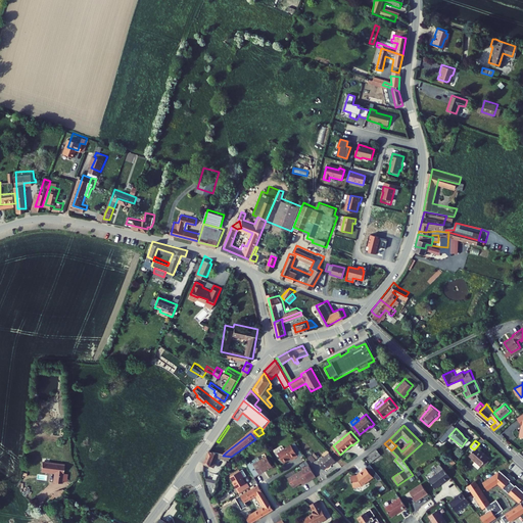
[(293,458),(294,458),(300,454),(293,442),(280,450),(286,461),(290,458),(293,457),(293,458)]
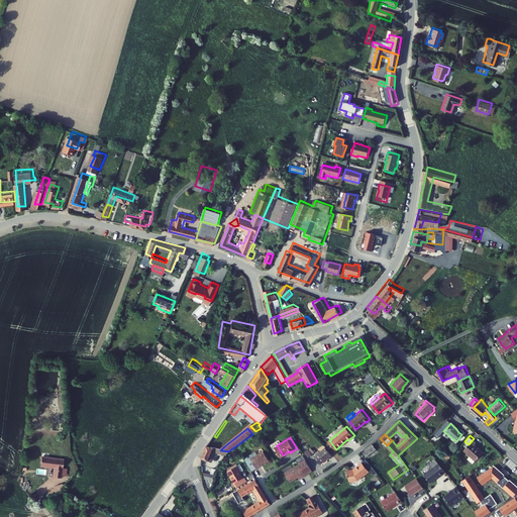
[(477,441),(474,438),(469,444),(464,449),(472,454),(470,457),(475,461),(477,458),(478,459),(479,457),(481,455),(483,456),(485,454),(483,452),(484,450),(481,448),(475,443),(476,442),(477,441)]
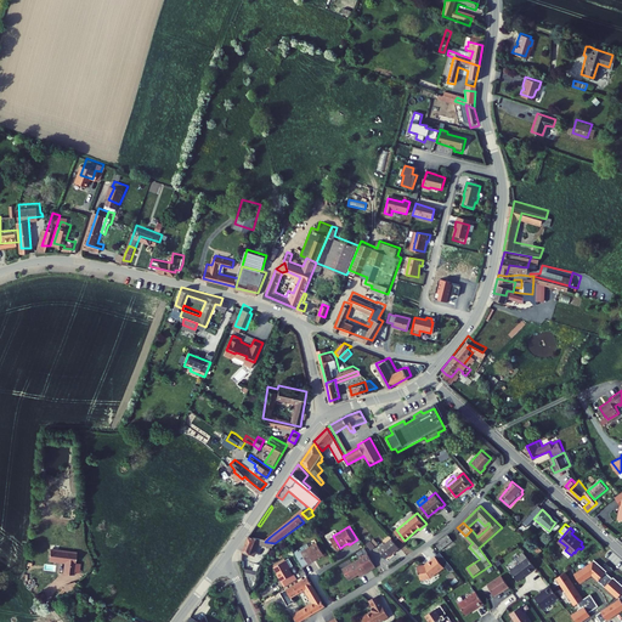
[(437,544),(442,549),(454,539),(451,533),(437,544)]
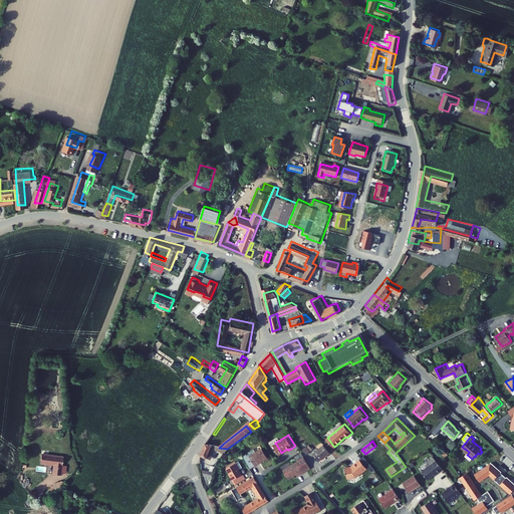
[(314,452),(321,460),(331,452),(325,443),(314,452)]
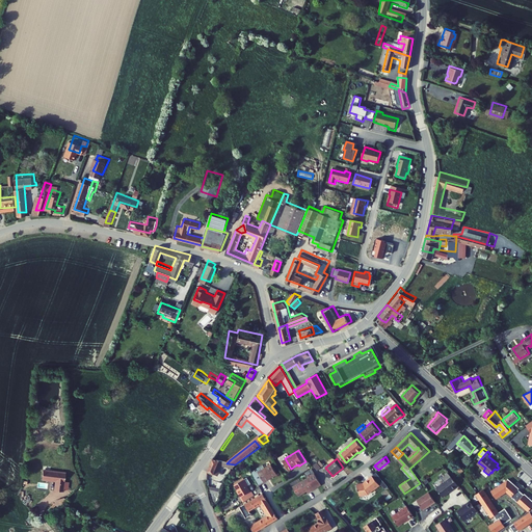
[(227,463),(212,461),(207,473),(217,478),(221,468),(230,469),(235,464),(227,463)]
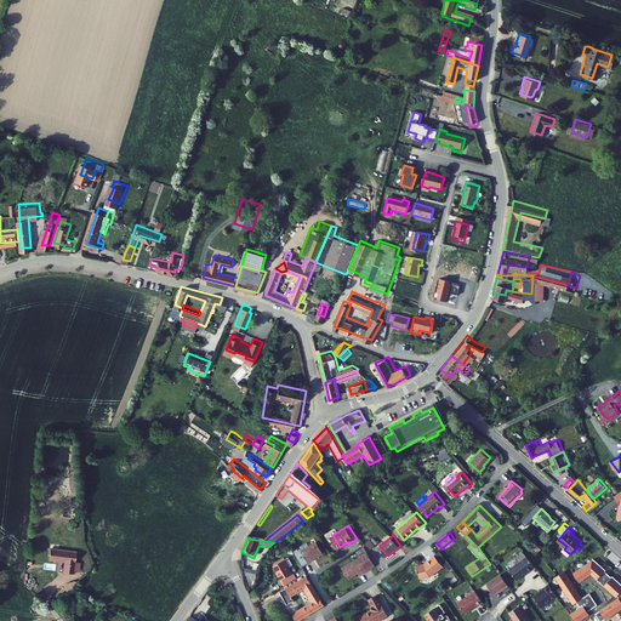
[(370,550),(377,545),(372,539),(366,543),(370,550)]
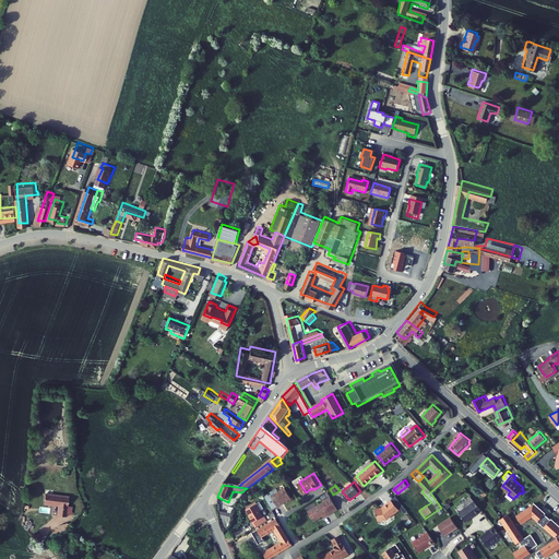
[(273,494),(268,497),(274,508),(293,496),(286,486),(280,489),(277,486),(271,490),(273,494)]
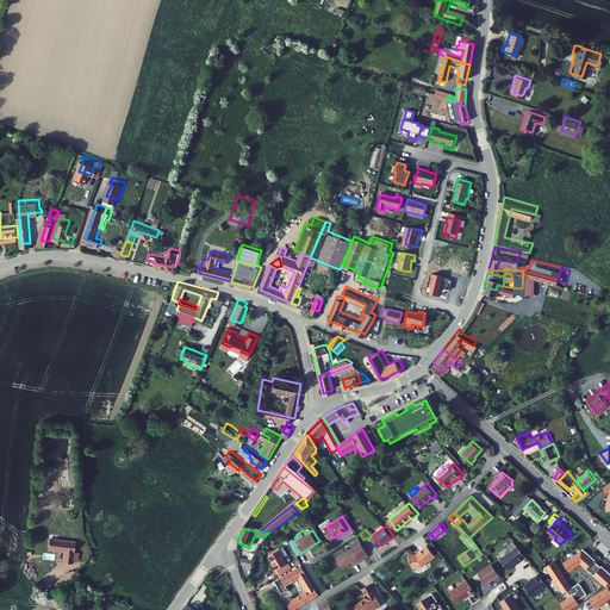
[(338,554),(343,565),(354,559),(355,562),(362,558),(361,556),(371,552),(363,540),(338,554)]
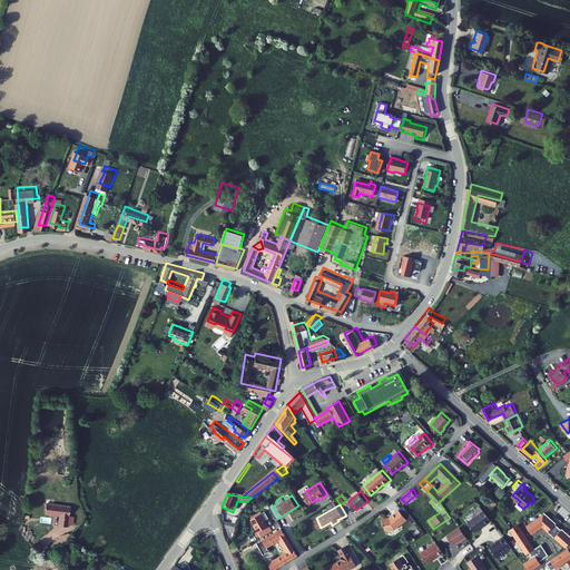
[(71,508),(47,505),(47,514),(61,517),(60,527),(69,528),(70,526),(70,517),(71,508)]
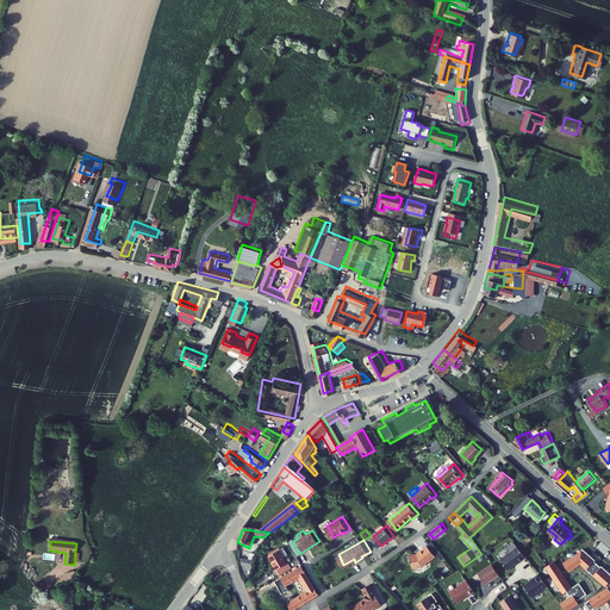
[(527,558),(516,543),(508,549),(511,554),(502,561),(510,571),(516,566),(515,566),(520,562),(521,562),(527,558)]
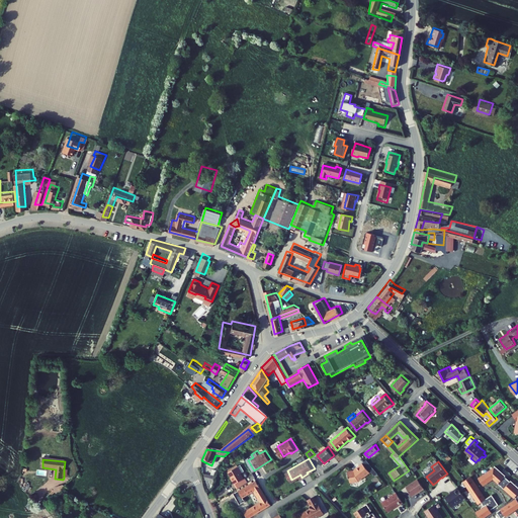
[(371,471),(363,462),(360,465),(360,466),(355,470),(354,470),(349,470),(350,478),(351,478),(352,482),(360,481),(365,476),(366,477),(371,471)]
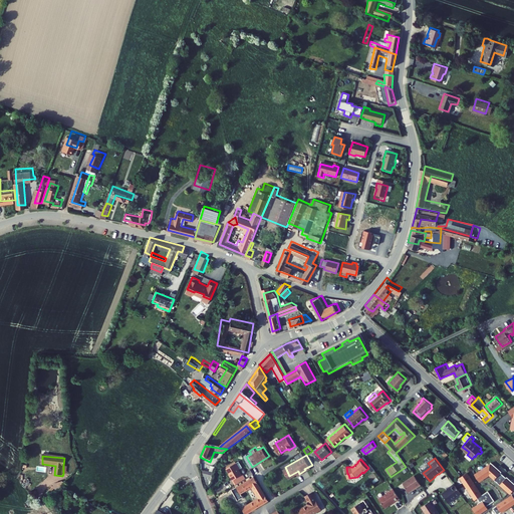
[(243,466),(239,460),(228,467),(235,478),(234,479),(236,483),(244,478),(247,477),(244,473),(243,473),(240,468),(243,466)]
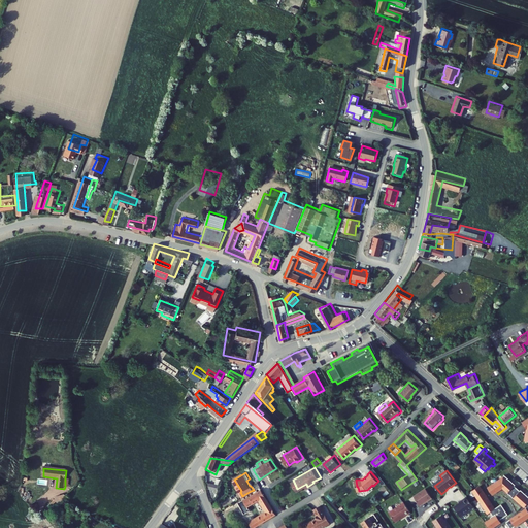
[(527,500),(501,474),(485,490),(490,495),(499,487),(520,510),(504,524),(508,527),(512,527),(527,517),(527,500)]
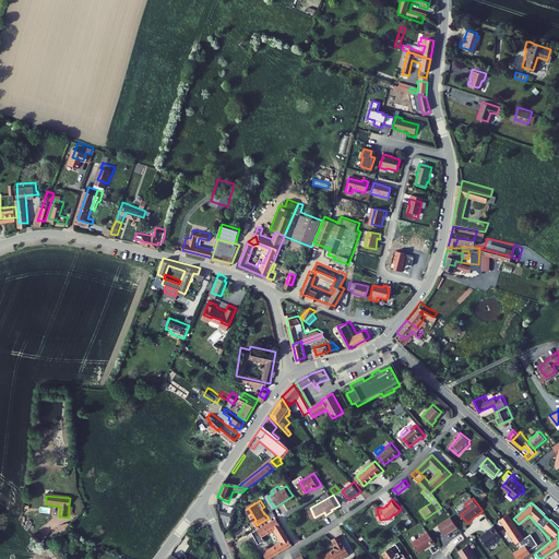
[(295,543),(277,515),(253,531),(260,542),(265,538),(262,534),(275,526),(284,540),(265,551),(270,558),(295,543)]
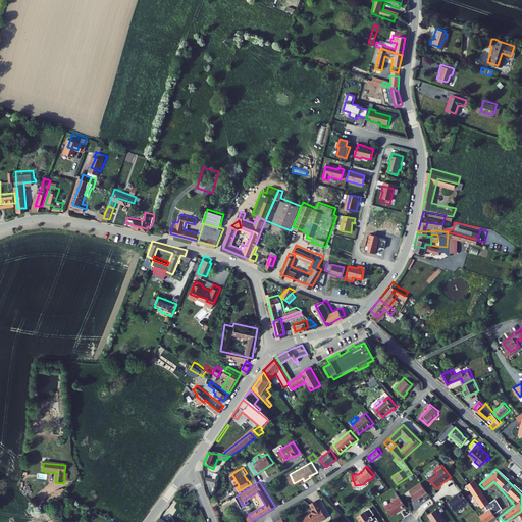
[(473,481),(462,489),(479,513),(484,509),(485,511),(477,517),(480,521),(487,521),(493,518),(492,515),(502,509),(494,499),(487,503),(473,481)]
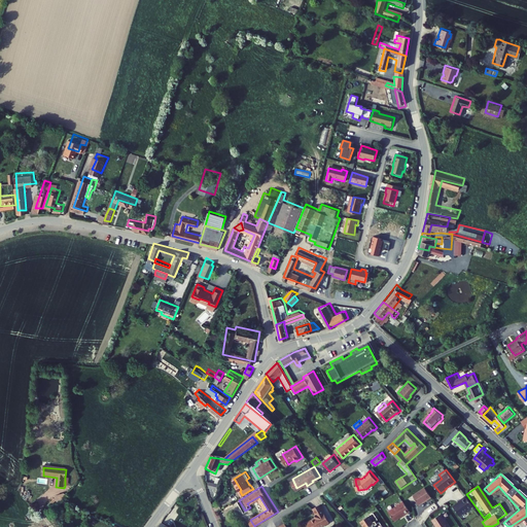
[(434,496),(428,487),(416,495),(422,503),(430,498),(431,499),(434,496)]
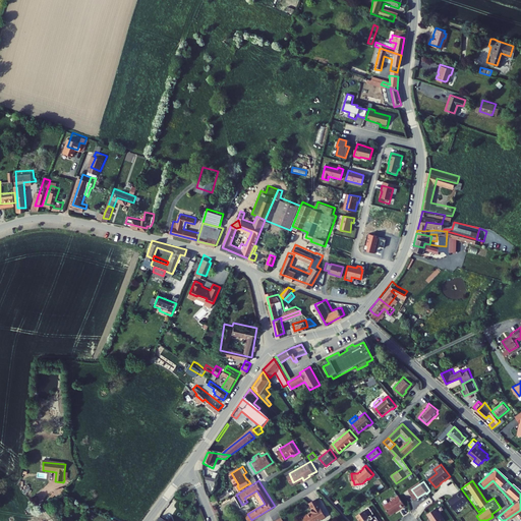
[(469,501),(462,491),(458,496),(458,497),(456,499),(455,498),(451,502),(457,510),(464,506),(463,505),(469,501)]
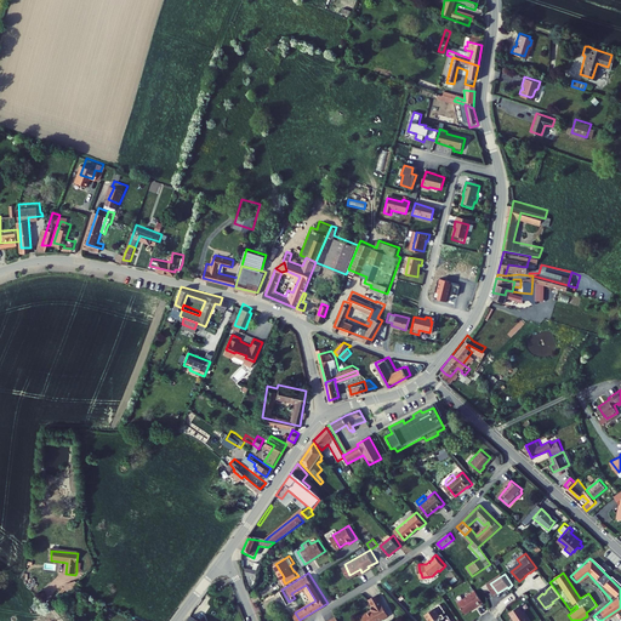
[(486,602),(479,591),(461,602),(468,613),(473,609),(473,608),(478,605),(479,605),(480,605),(486,602)]
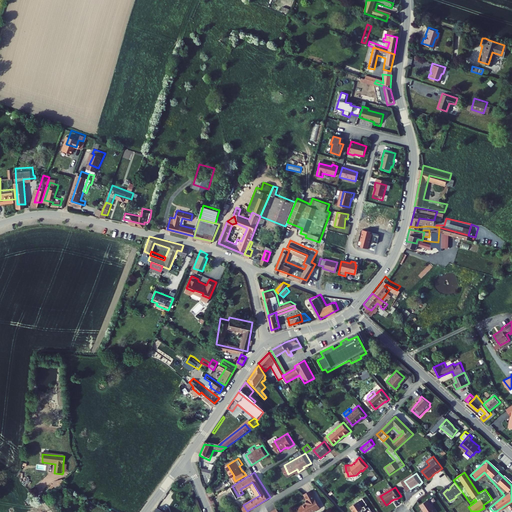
[(310,511),(321,506),(311,489),(304,492),(308,498),(307,502),(298,507),(301,511),(310,511)]
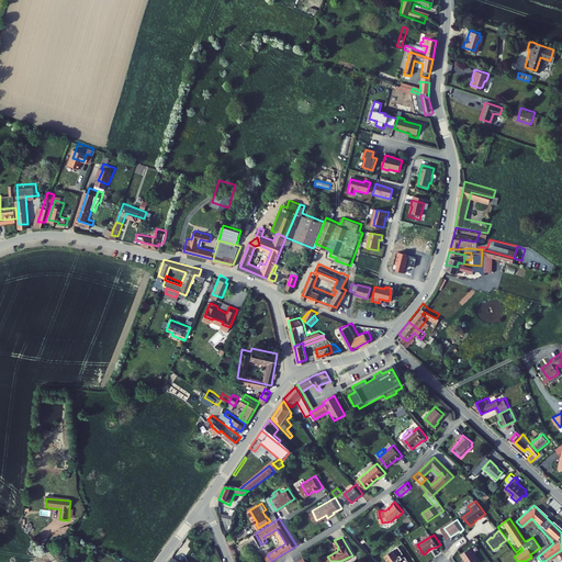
[(405,552),(401,544),(396,548),(386,554),(392,561),(395,559),(396,561),(412,561),(407,555),(406,555),(404,553),(405,552)]
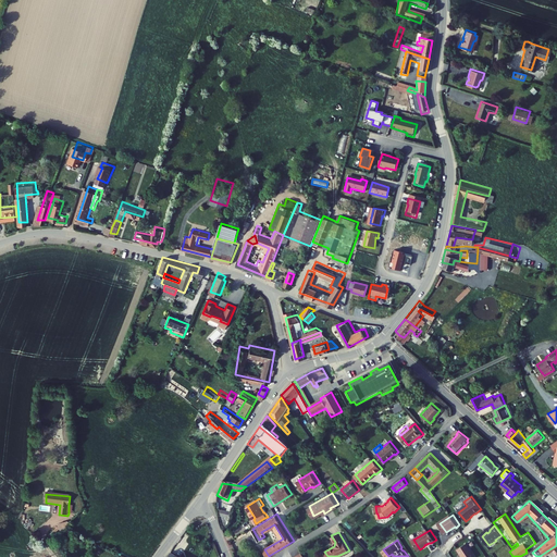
[(477,556),(478,556),(469,543),(460,549),(465,556),(462,556),(477,556)]
